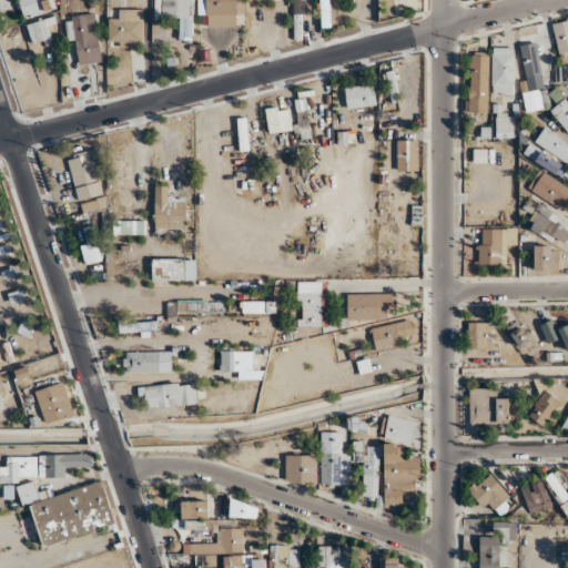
[(58,0),(19,0),(21,16),(59,11),(58,0)]
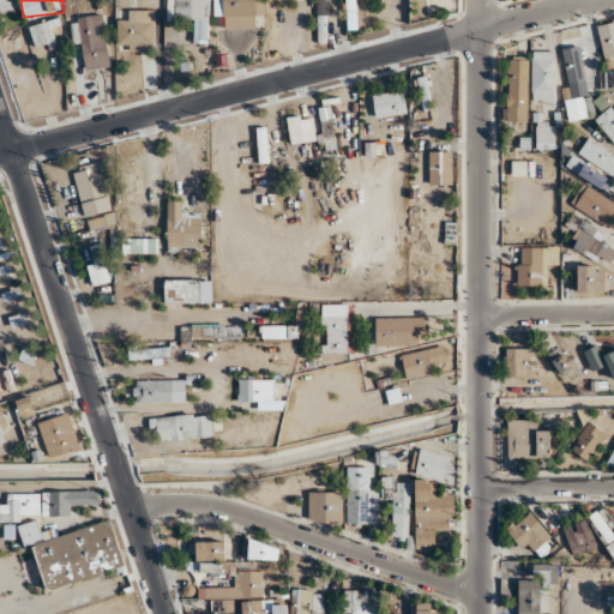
[(168,0),(168,17),(196,18),(194,41),(210,42),(211,0),(168,0)]
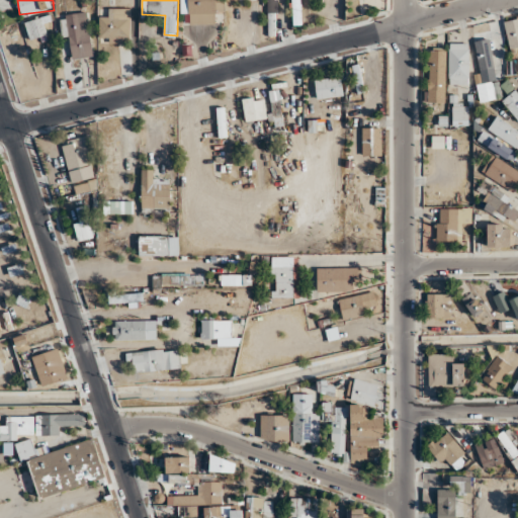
[(213,24),(213,13),(220,13),(220,0),(189,0),(189,24),(213,24)]
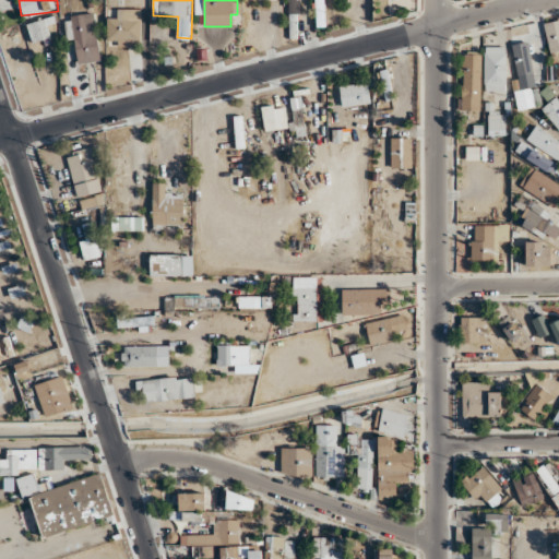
[(288,0),(288,38),(298,38),(297,0),(288,0)]
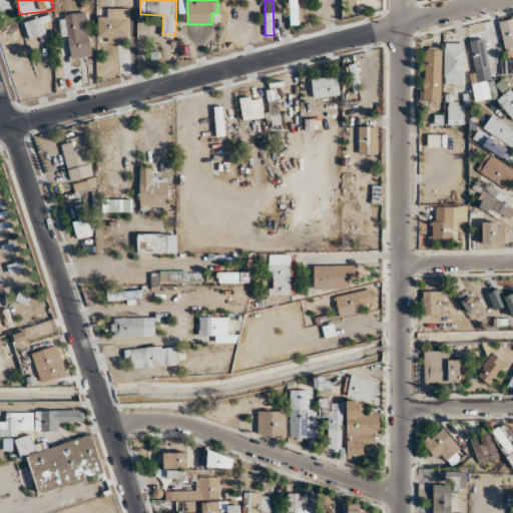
[(288,0),(289,25),(298,25),(298,0),(288,0)]
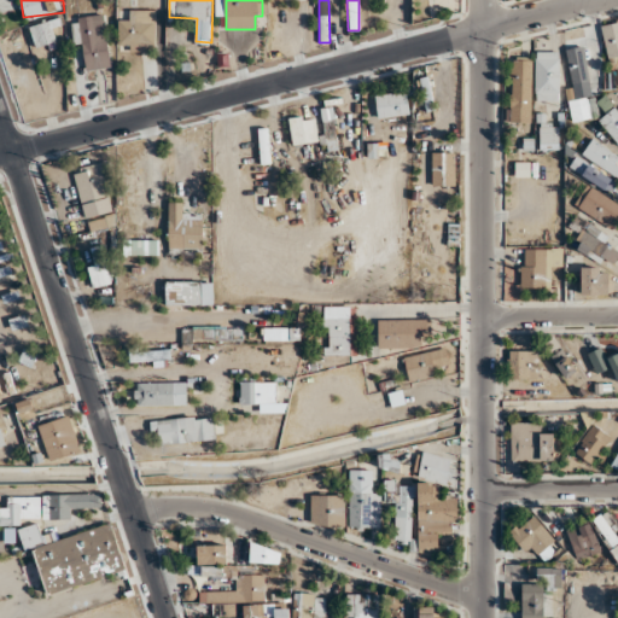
[(120,23),(120,51),(157,51),(157,10),(130,10),(130,23),(120,23)]
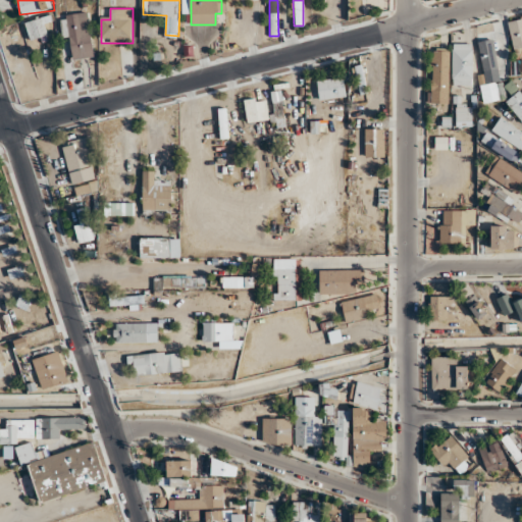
[(60,15),(63,37),(71,36),(73,59),(95,57),(92,31),(83,32),(81,13),(60,15)]
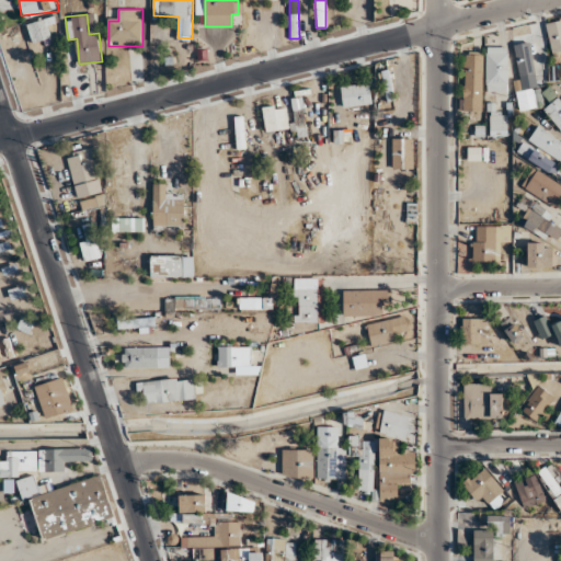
[(53,25),(58,24),(58,19),(31,20),(32,46),(53,46),(53,25)]
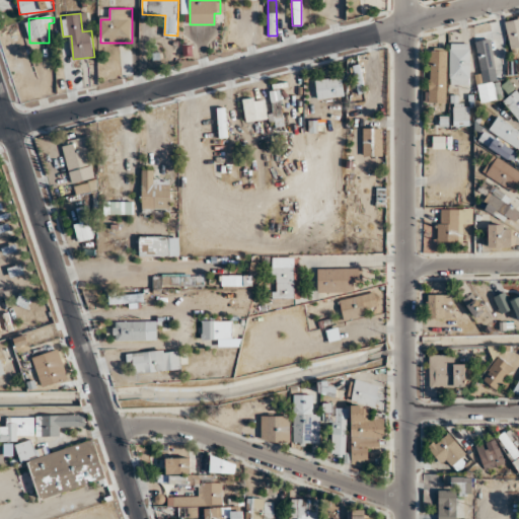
[(518,47),(518,17),(505,21),(511,49),(518,47)]
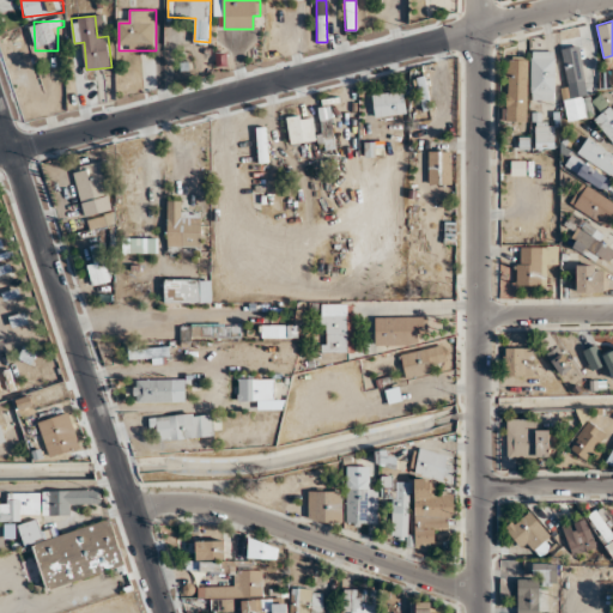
[(562,48),(566,82),(584,78),(578,44),(562,48)]
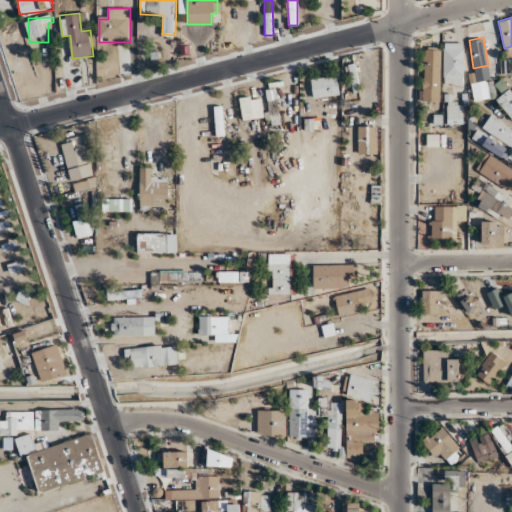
[(463,42),(444,42),(444,83),(463,83),(463,42)]
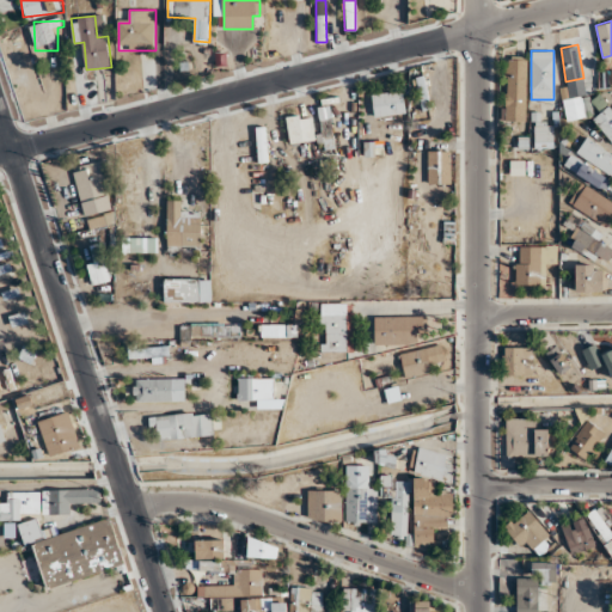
[(505,121),(527,121),(527,56),(505,56),(505,121)]
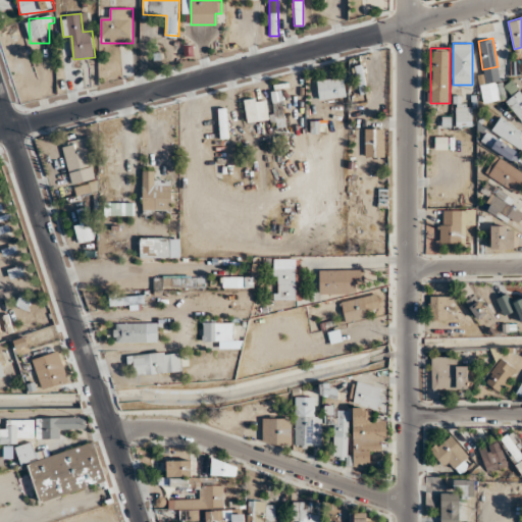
[(317,80),(319,100),(346,97),(344,76),(317,80)]
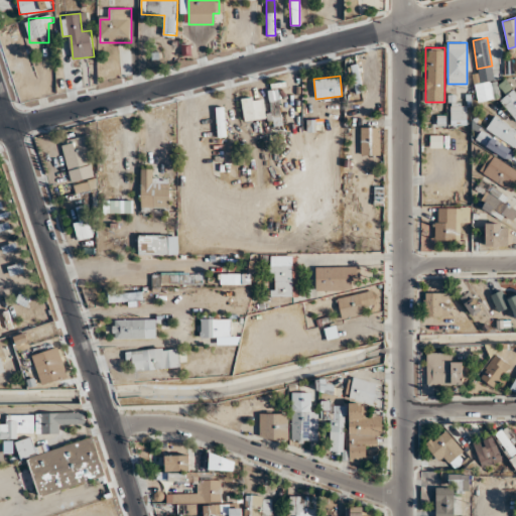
[(478,102),(494,98),(490,81),(474,84),(478,102)]
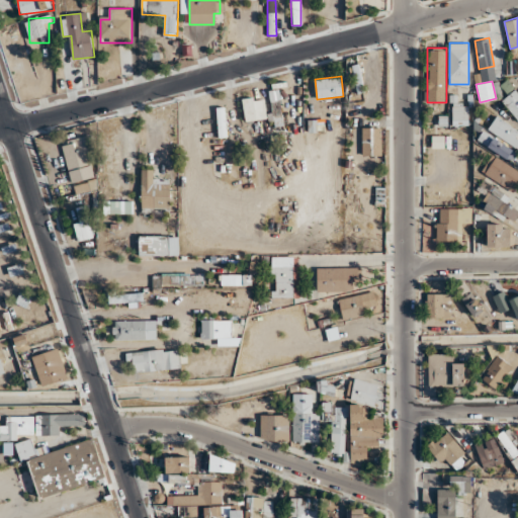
[(501,100),(517,120),(517,92),(515,89),(501,100)]
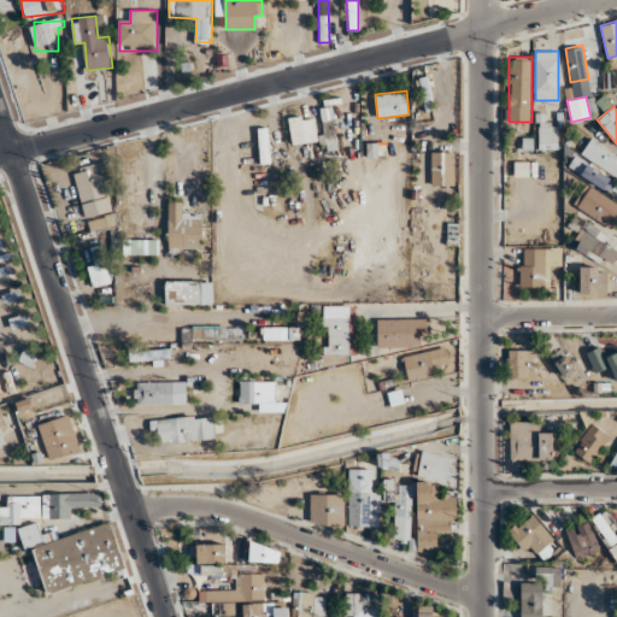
[(335,151),(335,107),(323,107),(323,151),(335,151)]
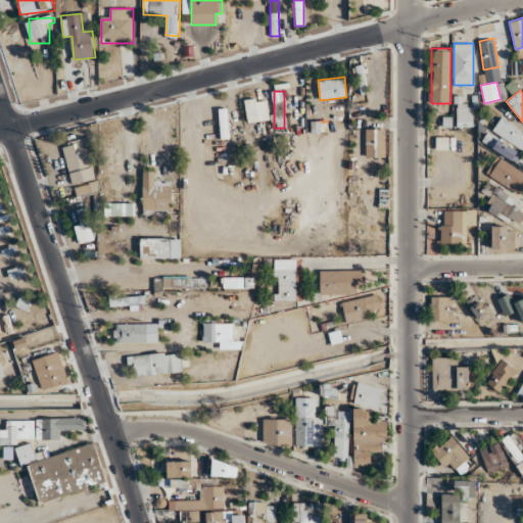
[(269,121),(267,97),(245,99),(247,123),(269,121)]
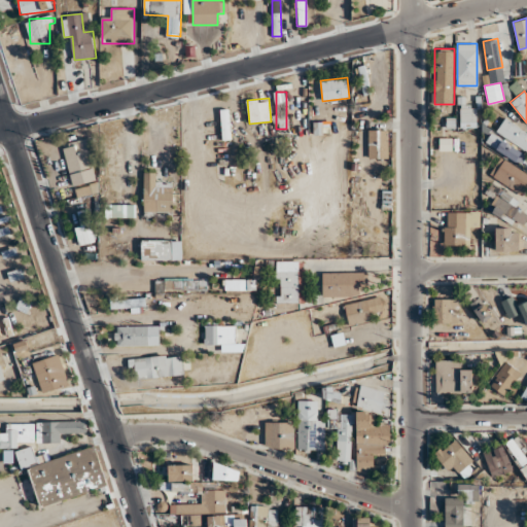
[(460,106),(460,127),(477,127),(477,106),(460,106)]
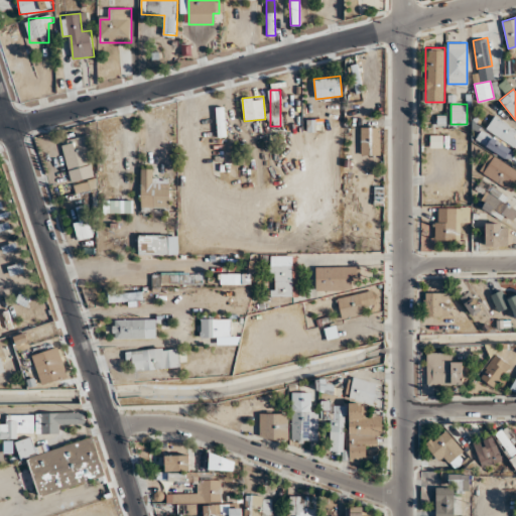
[(216,137),(226,137),(226,106),(216,106),(216,137)]
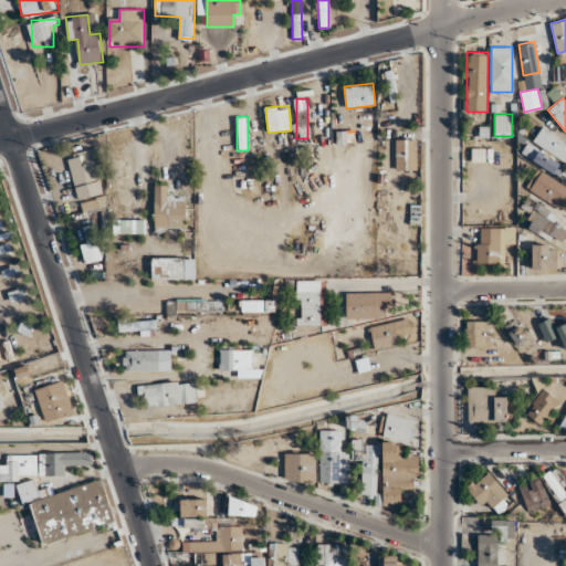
[(533,140),(563,161),(565,157),(565,143),(543,127),(533,140)]
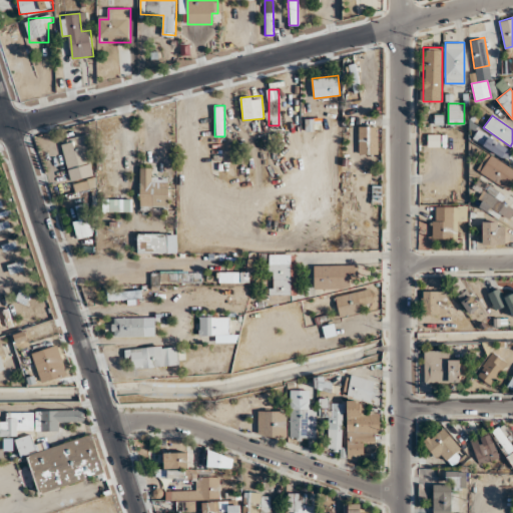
[(359,126),(359,154),(377,154),(377,126),(359,126)]
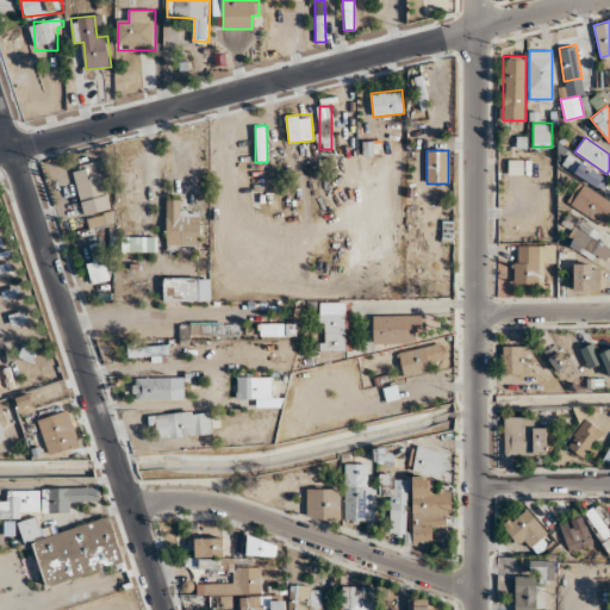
[(603,190),(609,176),(567,155),(560,168),(603,190)]
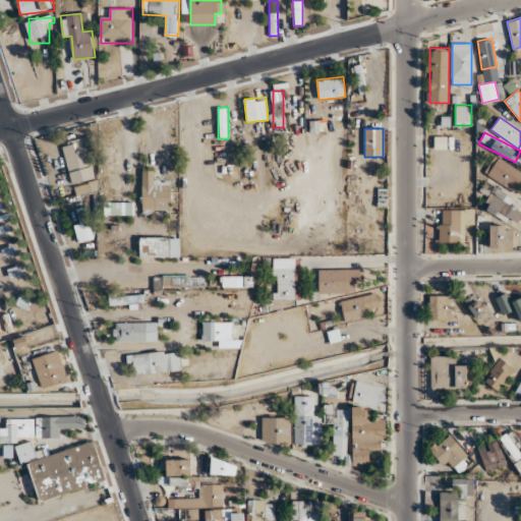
[(70,185),(73,184),(75,195),(99,190),(89,137),(62,142),(70,185)]
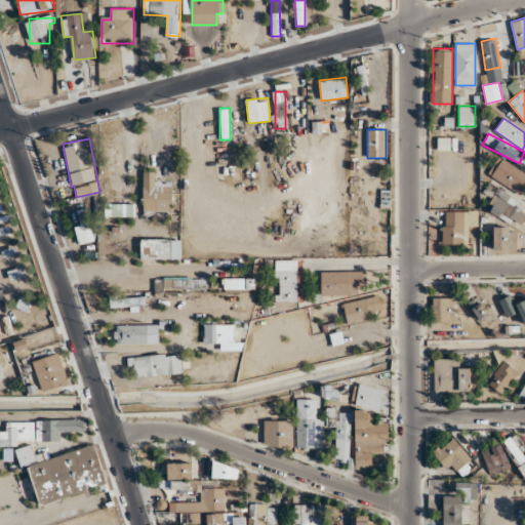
[(124,145),(106,145),(106,172),(124,172),(124,145)]
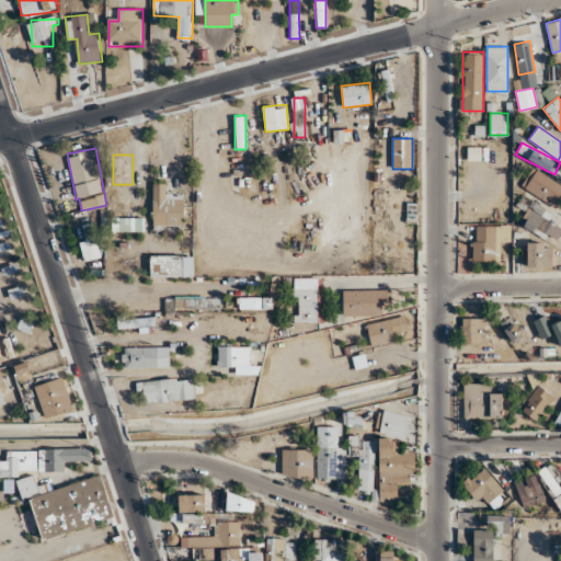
[(560,199),(560,184),(534,167),(521,186),(556,208),(560,199)]
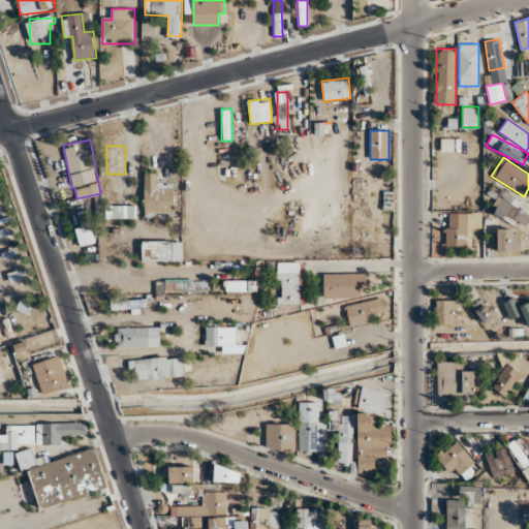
[(176,218),(176,183),(154,183),(154,173),(144,173),(144,218),(176,218)]
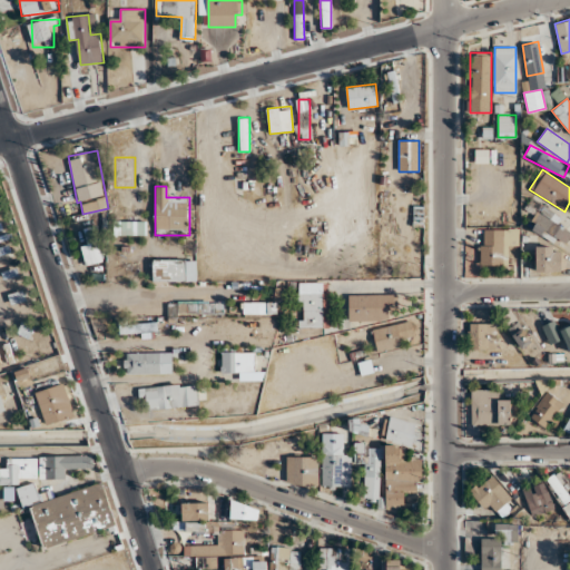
[(561,217),(542,205),(530,225),(563,247),(569,236),(569,231),(558,223),(561,217)]
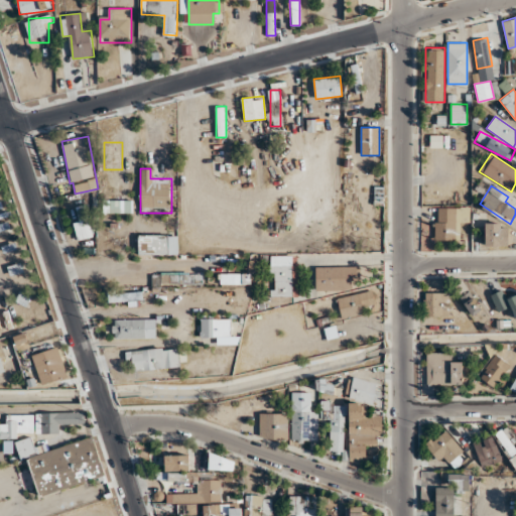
[(132,213),(132,200),(103,200),(103,213),(132,213)]
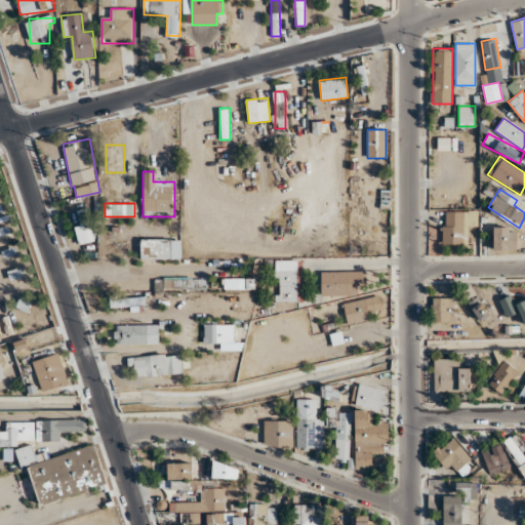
[(93,242),(91,209),(79,210),(80,224),(76,224),(77,244),(93,242)]
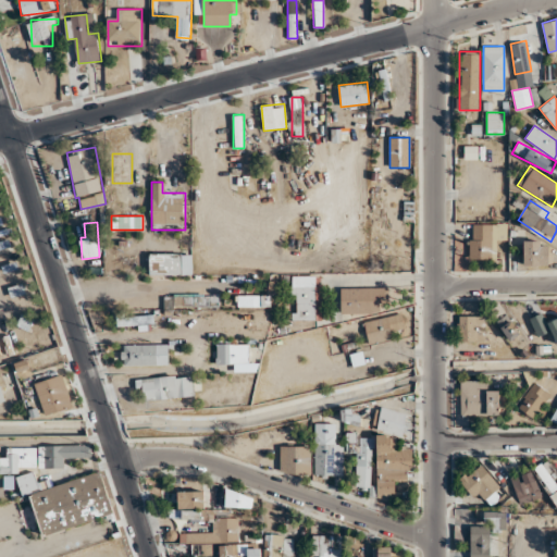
[(469,259),(496,259),(496,239),(507,239),(507,224),(469,224),(469,259)]
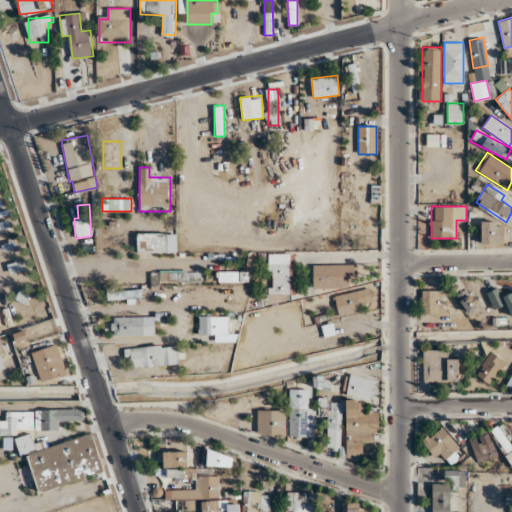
[(481,244),(504,244),(504,222),(481,222),(481,244)]
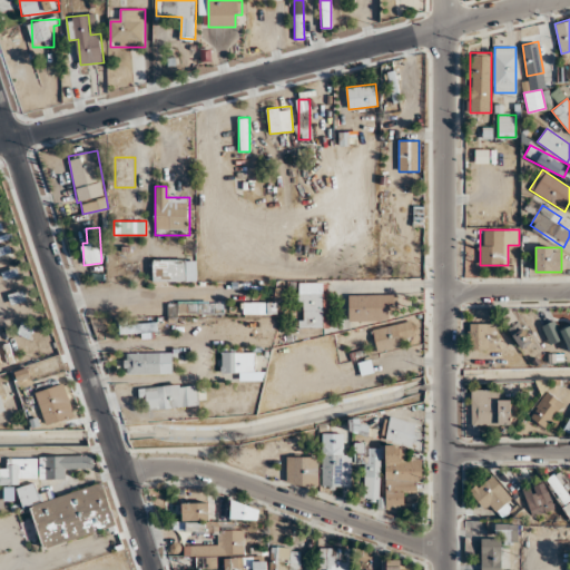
[(197,282),(197,259),(153,259),(153,282),(197,282)]
